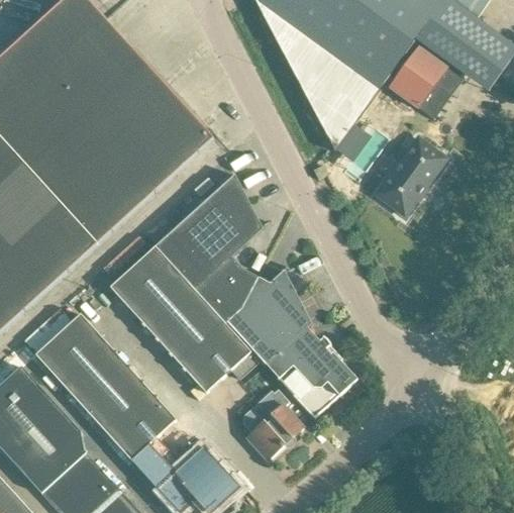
[(0,328),(212,137),(103,17),(88,0),(61,0),(0,55),(0,328)]
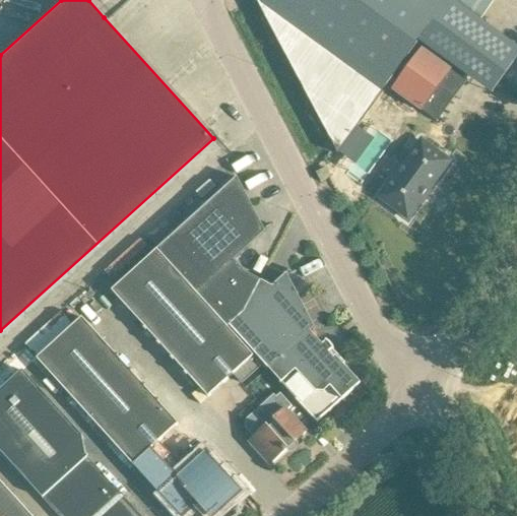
[(256,0),(335,149),(418,37),(495,92),(516,61),(516,43),(478,15),(462,3),(457,0),(256,0)]
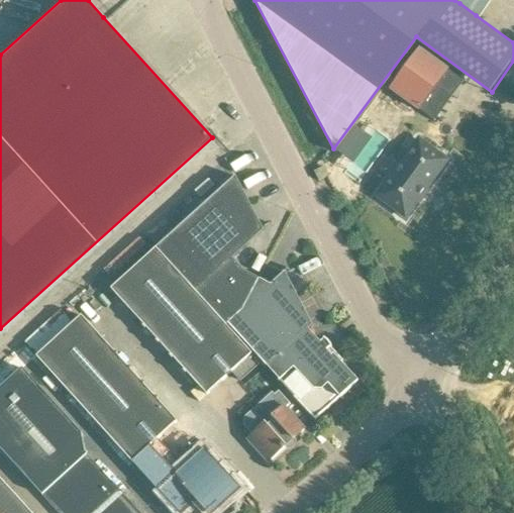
[(454,0),(459,3),(476,15),(487,0),(454,0)]
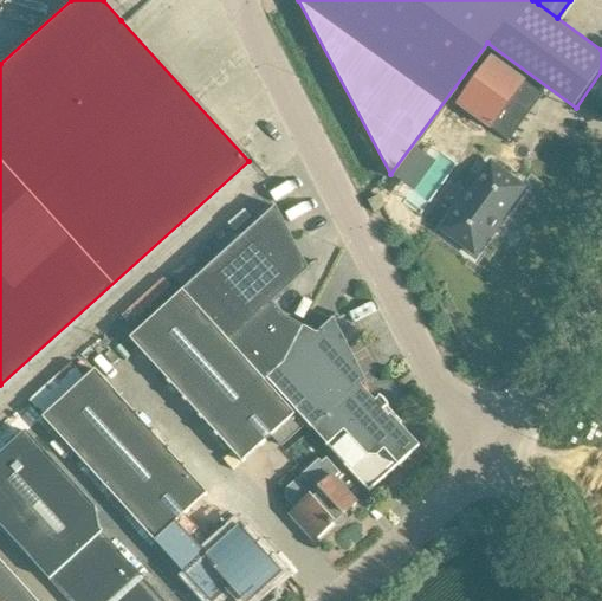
[(489,123),(510,94),(526,105),(538,90),(487,52),(454,98),(489,123)]
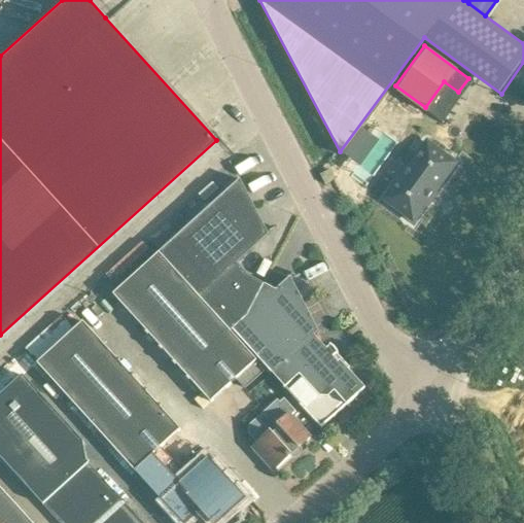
[(452,160),(424,139),(382,197),(411,217),(452,160)]
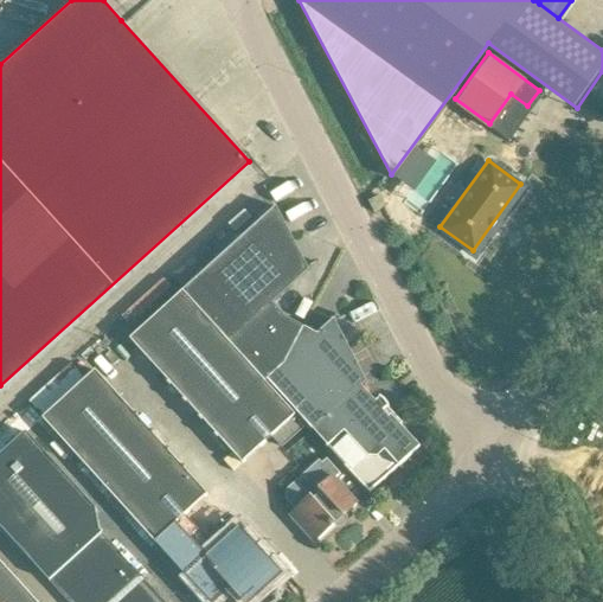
[(377,191),(365,197),(371,207),(382,203),(377,191)]
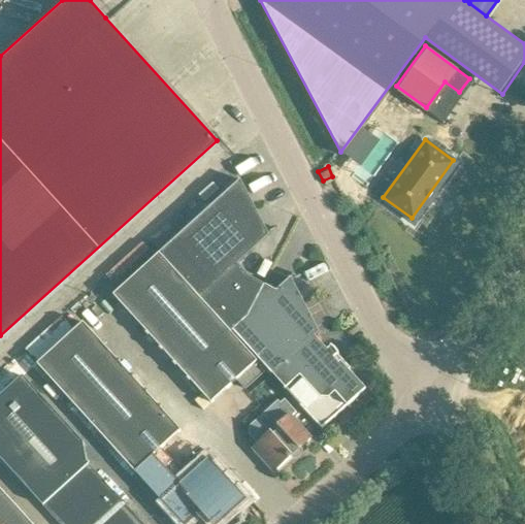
[(244,314),(262,282),(245,272),(235,261),(267,232),(238,176),(157,250),(228,329),(230,327),(244,314)]
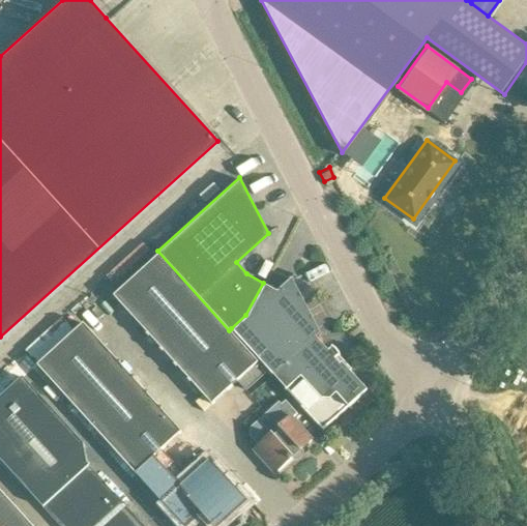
[(256,359),(229,330),(157,251),(111,293),(209,401),(256,359)]
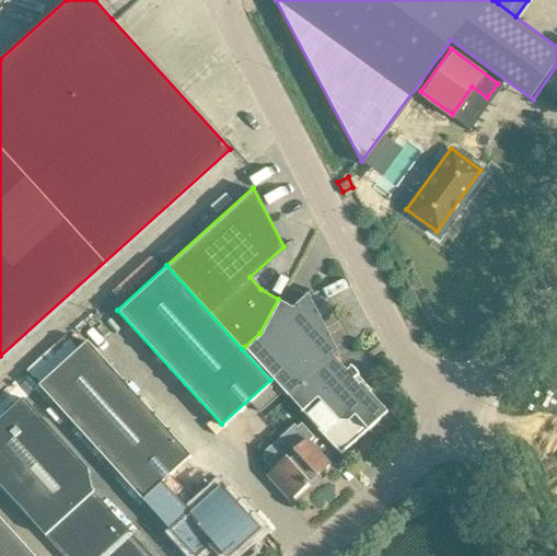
[(351,365),(348,362),(345,368),(332,354),(336,349),(306,291),(290,305),(278,299),(259,333),(244,347),(338,451),(385,408),(363,384),(355,384),(349,379),(357,372),(356,370),(356,369),(354,367),(351,365)]
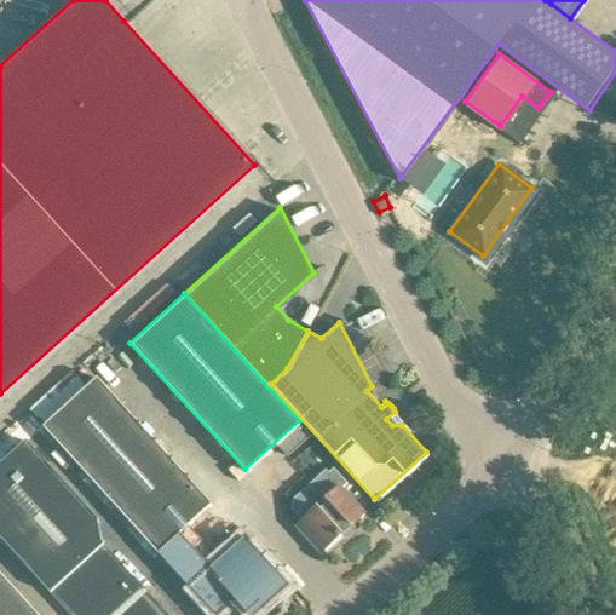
[(209,501),(194,483),(95,374),(41,424),(155,550),(209,501)]
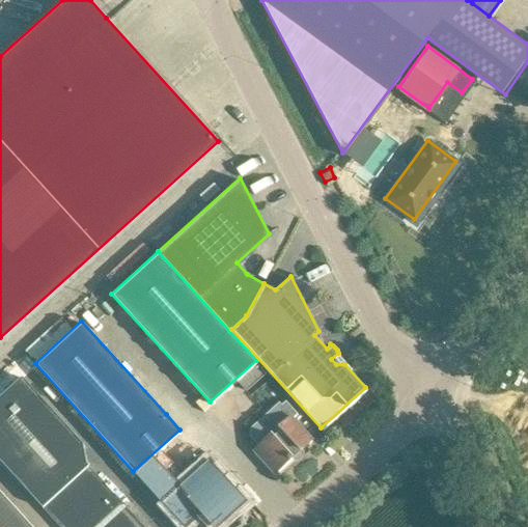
[(144,526),(136,518),(86,462),(81,441),(21,375),(0,392),(0,460),(39,503),(60,526),(144,526)]
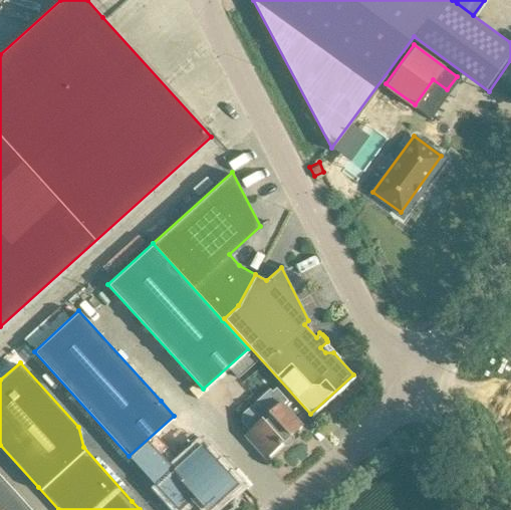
[(248,428),(243,433),(264,456),(300,424),(281,402),(286,398),(274,385),(271,388),(269,385),(241,410),(241,420),(248,428)]
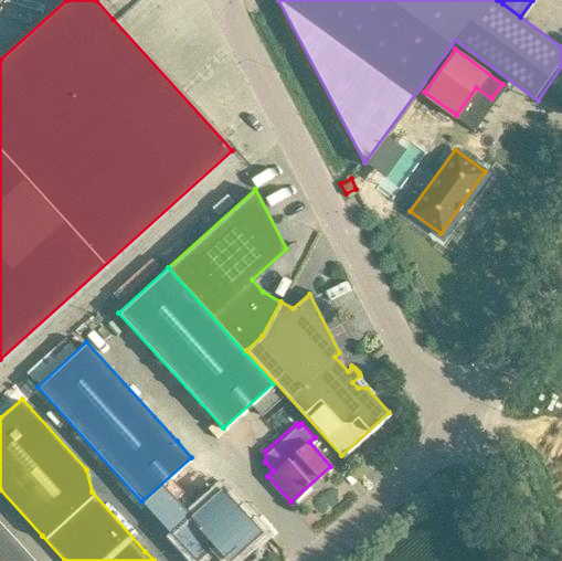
[(35,560),(0,521),(0,560),(35,560)]
